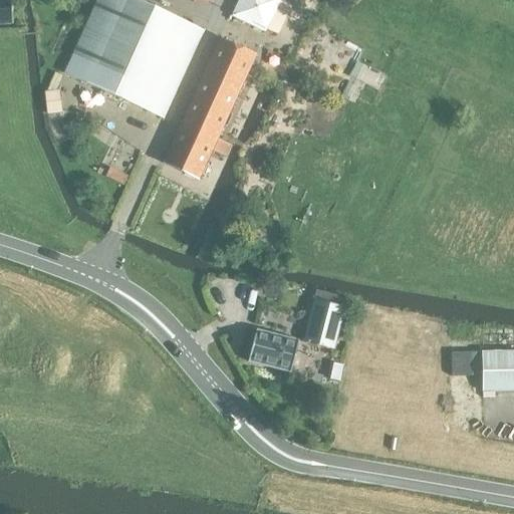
[(0,0),(0,24),(11,23),(11,24),(13,24),(11,0),(0,0)]
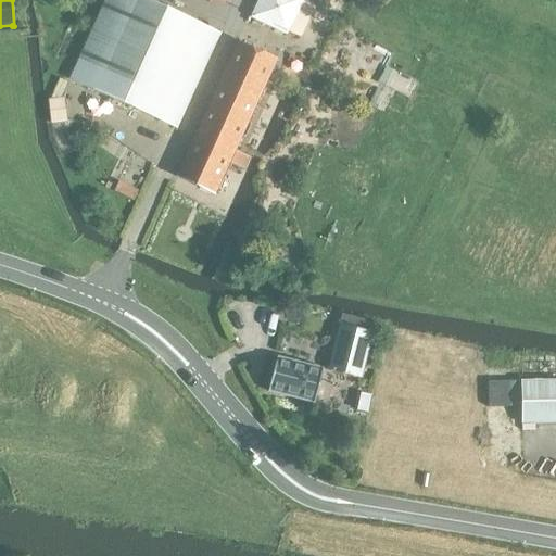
[(219,34),(146,0),(105,0),(70,80),(176,128),(219,34)]
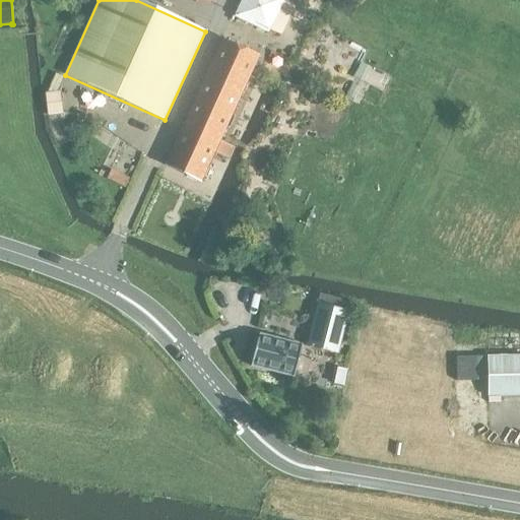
[(281,0),(242,0),(234,17),(267,34),(283,0),(281,0)]
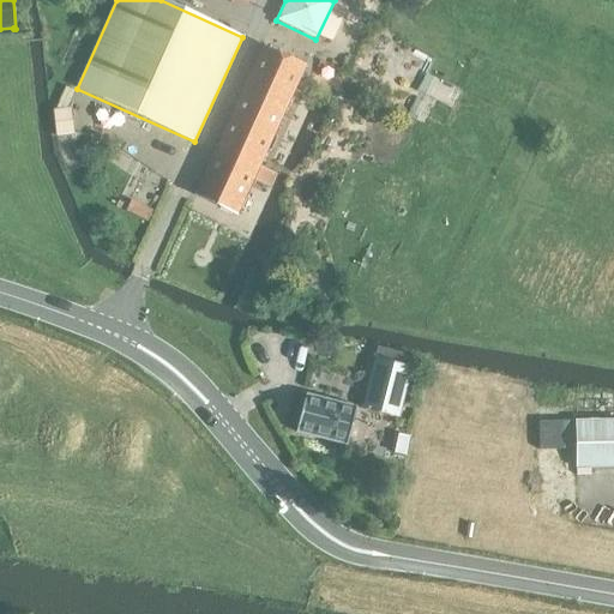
[(253,181),(268,187),(275,173),(259,167),(305,65),(263,46),(194,196),(238,215),(253,181)]
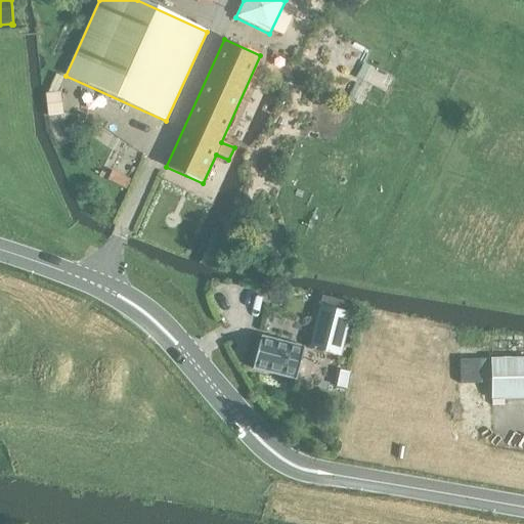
[(363,62),(355,77),(365,82),(373,68),(363,62)]
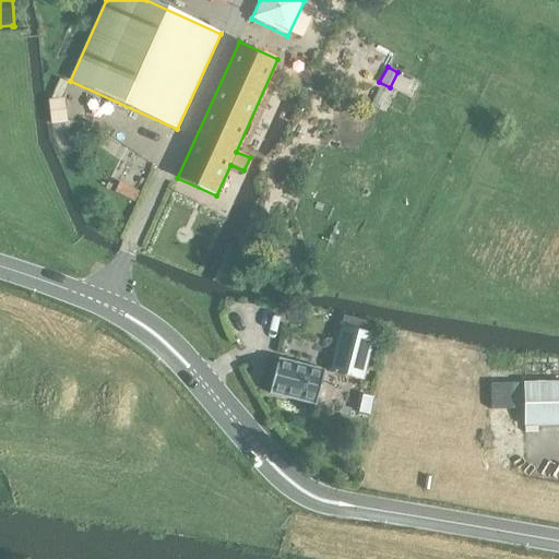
[(378,90),(371,105),(379,108),(387,94),(378,90)]
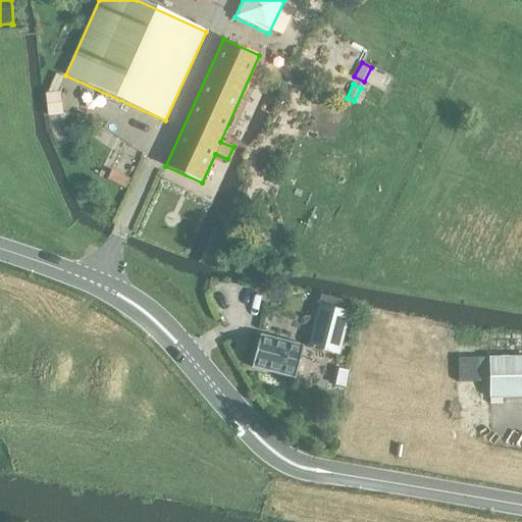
[(60,92),(45,94),(48,115),(62,113),(60,92)]
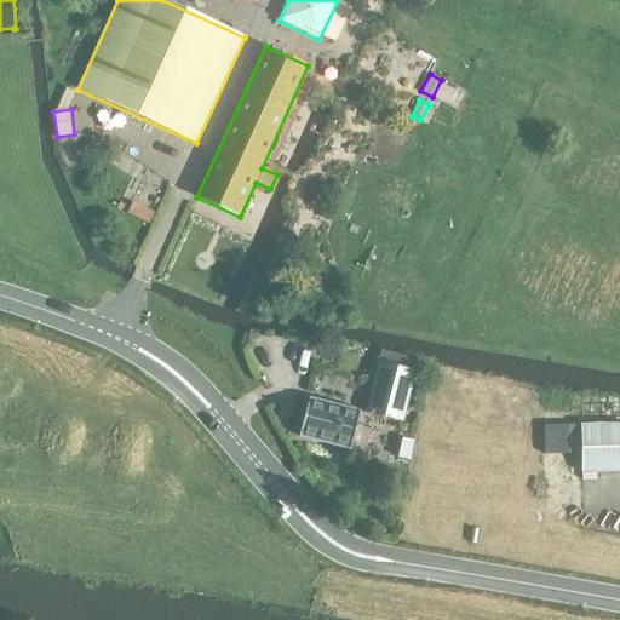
[(133,202),(128,212),(150,223),(155,212),(133,202)]
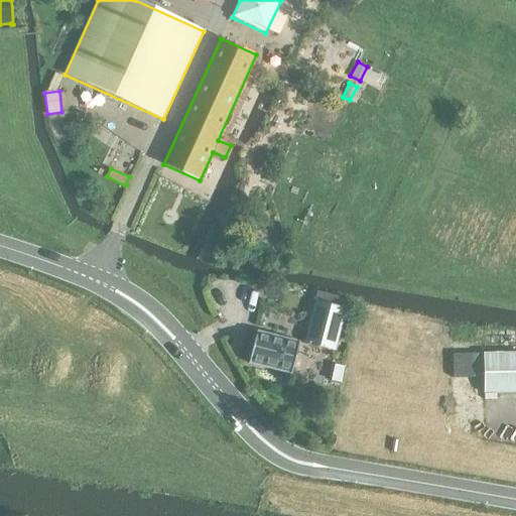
[(316,292),(303,344),(335,352),(348,300),(316,292)]
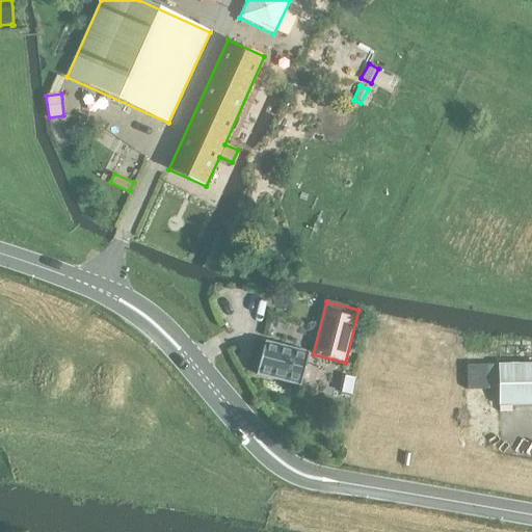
[(308,353),(266,343),(266,342),(265,342),(256,375),(258,375),(299,386),(300,387),(309,353),(308,353)]
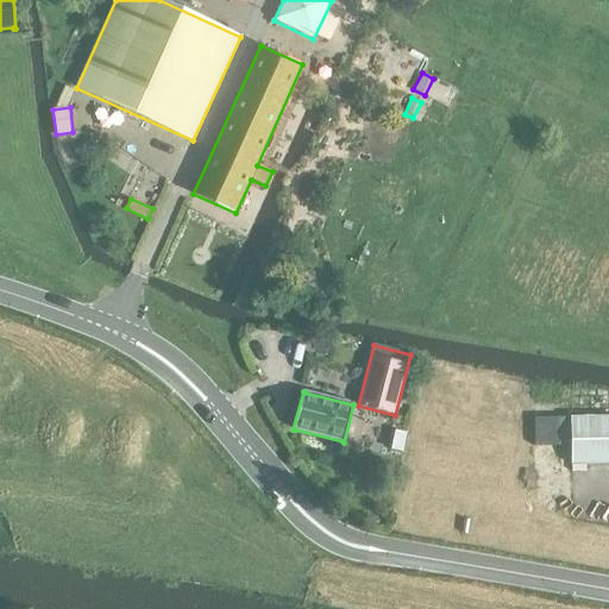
[(608,464),(608,416),(570,418),(571,465),(608,464)]
